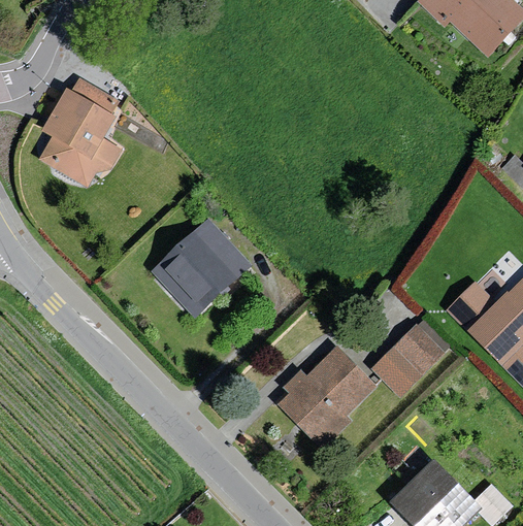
[(433,0),(491,53),(522,19),(522,0),(433,0)]
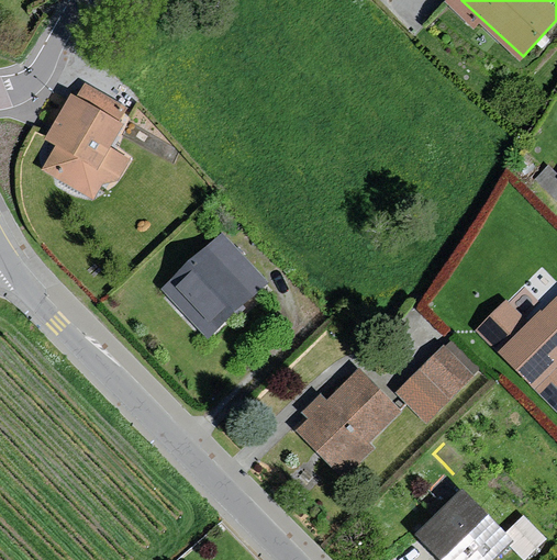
[(126,122),(79,94),(53,138),(63,144),(47,170),(93,198),(102,183),(121,178),(132,157),(112,146),(126,122)]
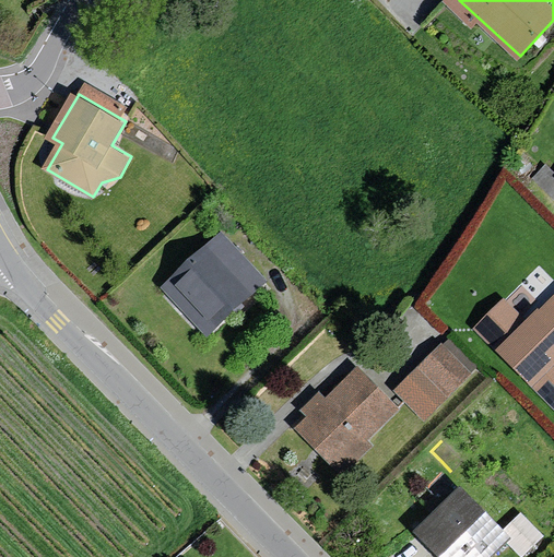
[(221,234),(160,287),(207,338),(264,277),(221,234)]
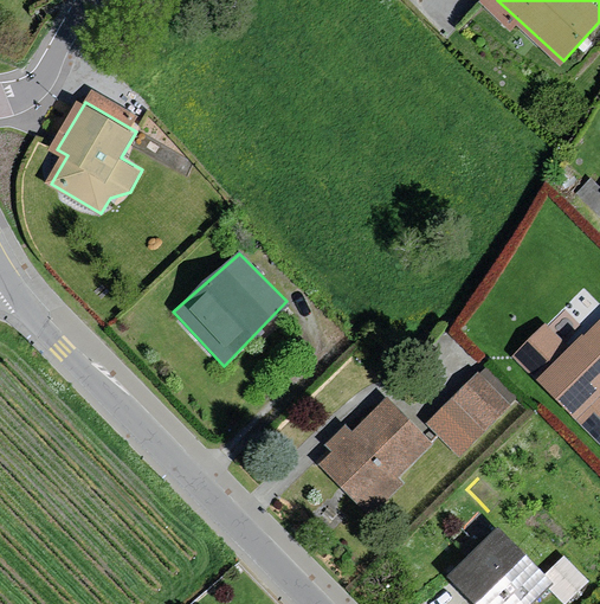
[(544,325),(511,355),(529,380),(573,421),(575,417),(599,443),(599,316),(566,348),(544,325)]
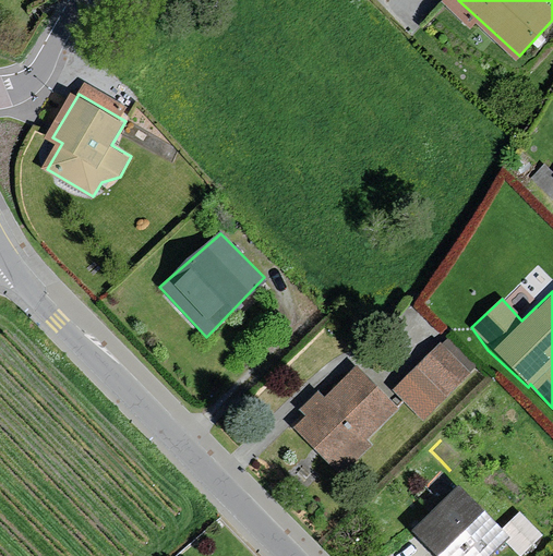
[(391,391),(422,421),(468,376),(439,342),(391,391)]
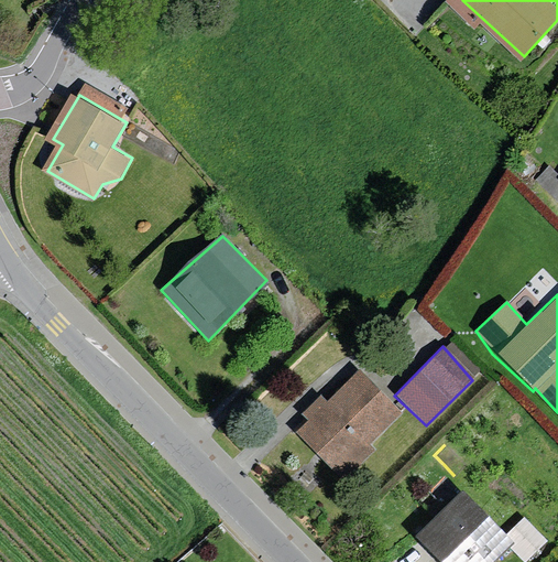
[(305,421),(295,431),(336,474),(402,411),(360,370),(329,400),(320,395),(299,413),(305,421)]
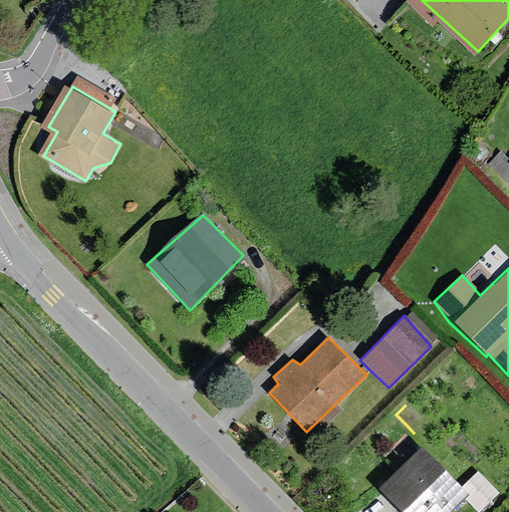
[(420,449),(376,489),(399,511),(447,511),(463,496),(420,449)]
